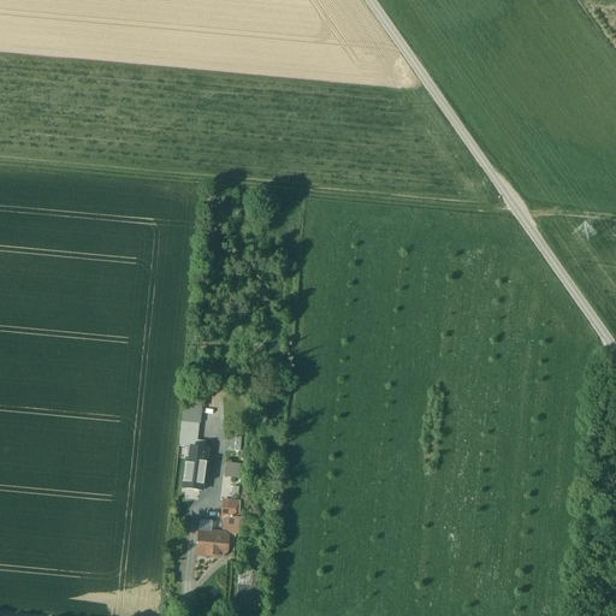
[(185,397),(184,407),(203,409),(205,400),(185,397)]
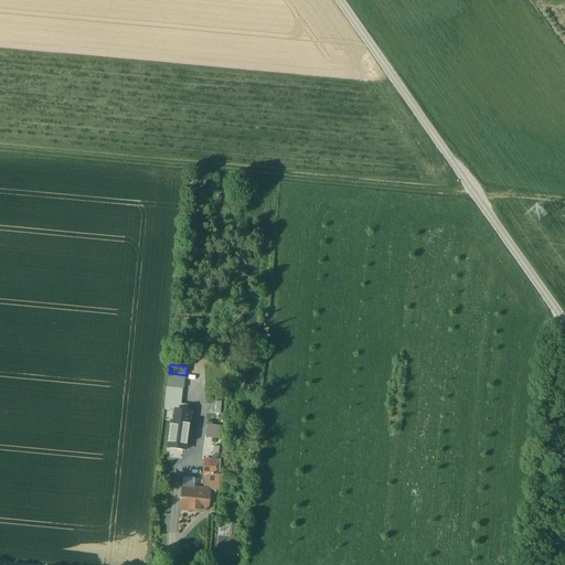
[(168,377),(167,386),(182,388),(183,380),(168,377)]
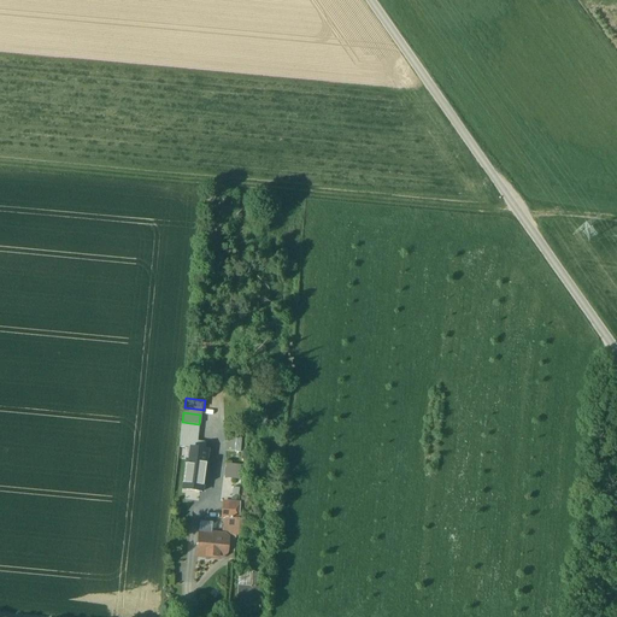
[(199,424),(182,422),(180,447),(204,451),(205,444),(197,442),(199,424)]
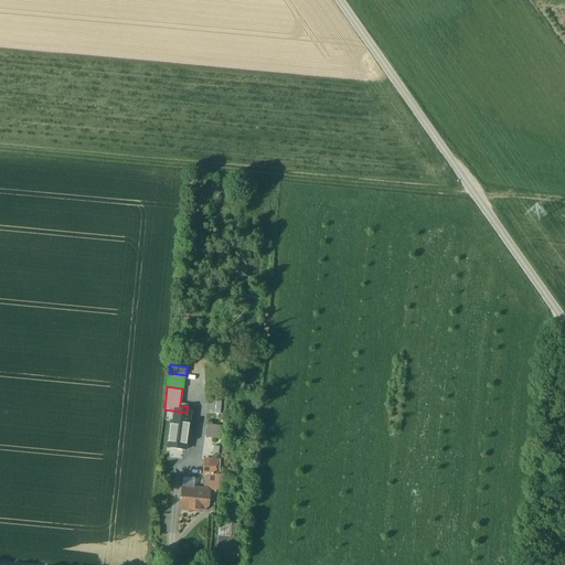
[(188,419),(178,418),(174,440),(179,441),(178,449),(183,450),(188,419)]
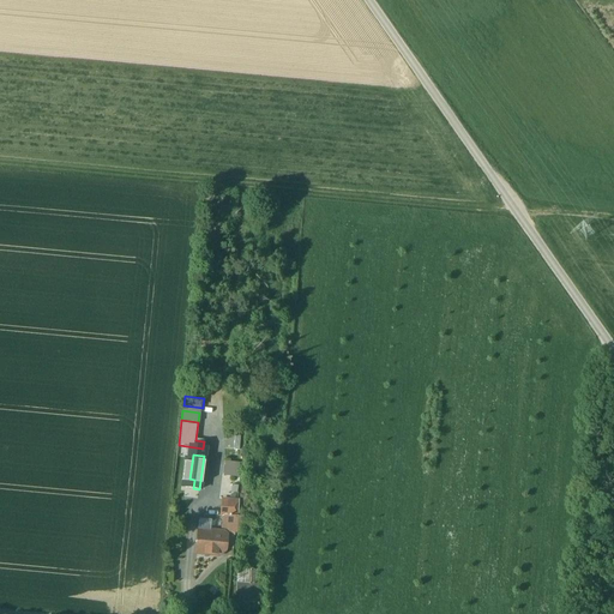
[(239,501),(222,500),(221,516),(223,516),(238,517),(239,501)]
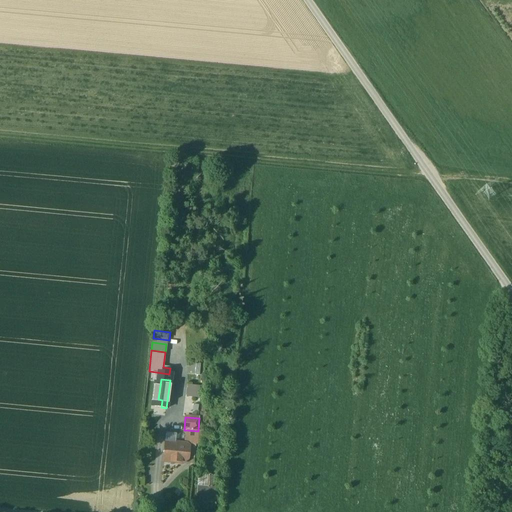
[(198,431),(186,430),(185,444),(197,444),(198,431)]
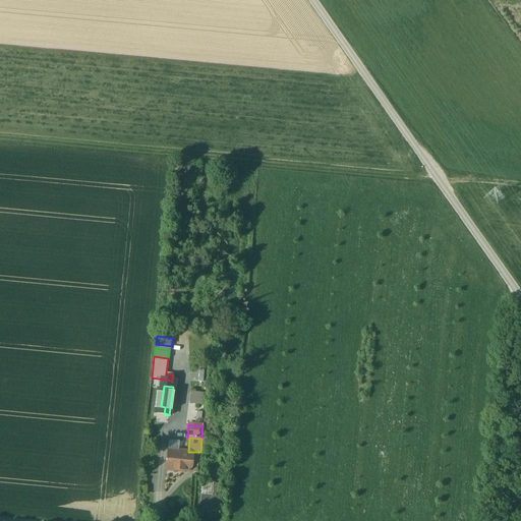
[(203,439),(201,439),(200,452),(212,453),(213,440),(203,439)]
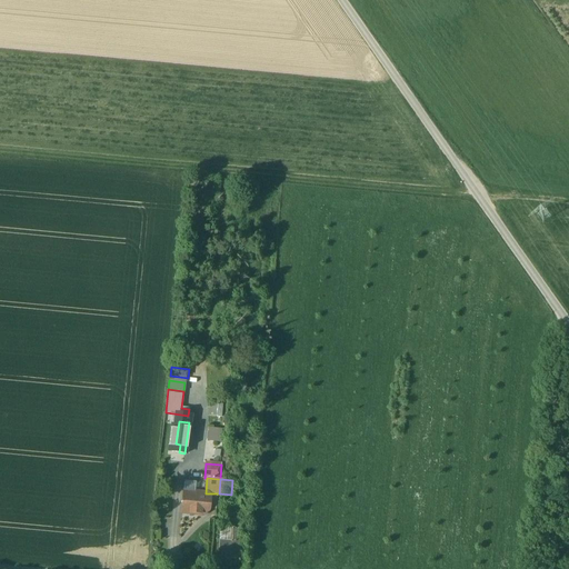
[(195,493),(183,492),(183,500),(195,501),(195,496),(195,493)]
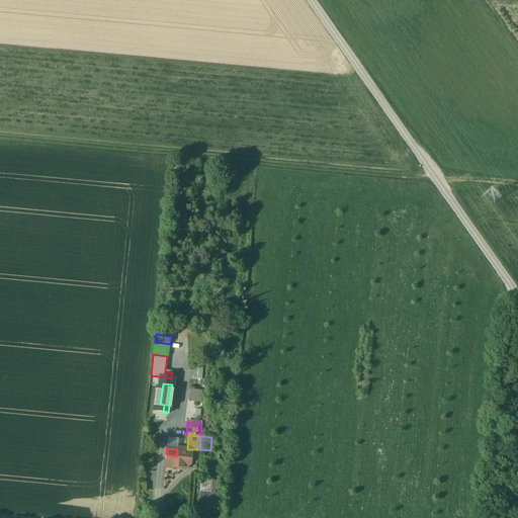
[(177,456),(167,455),(165,466),(182,468),(183,463),(183,457),(185,457),(186,453),(177,451),(177,456)]
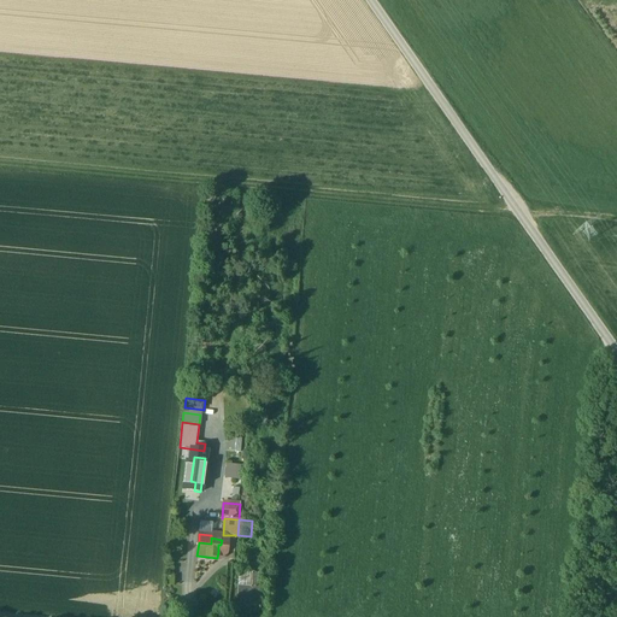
[(262,575),(239,574),(235,607),(247,607),(247,606),(259,607),(262,575)]
